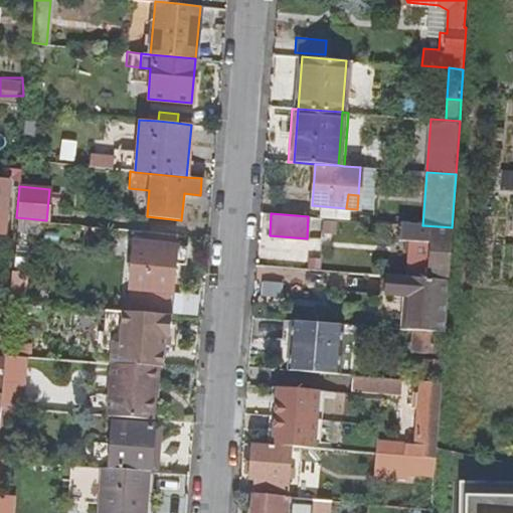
[(16,218),(15,230),(36,231),(37,220),(16,218)]
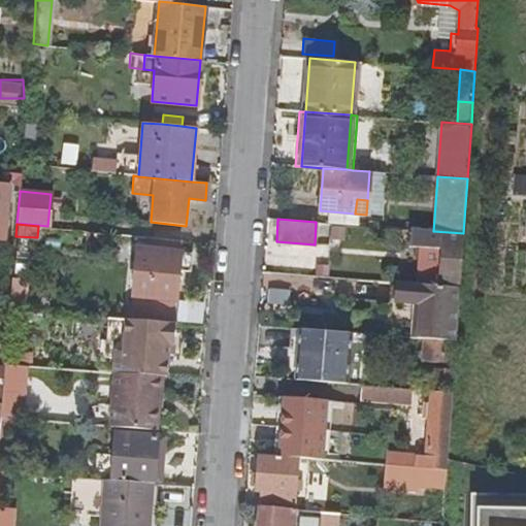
[(440,238),(437,285),(459,287),(463,233),(433,231),(425,230),(424,237),(440,238)]
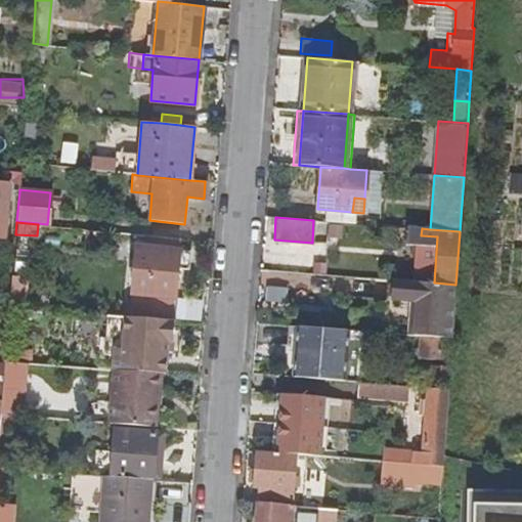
[(141,245),(140,262),(137,262),(136,272),(178,276),(179,266),(189,266),(190,250),(180,249),(181,237),(147,234),(146,246),(141,245)]
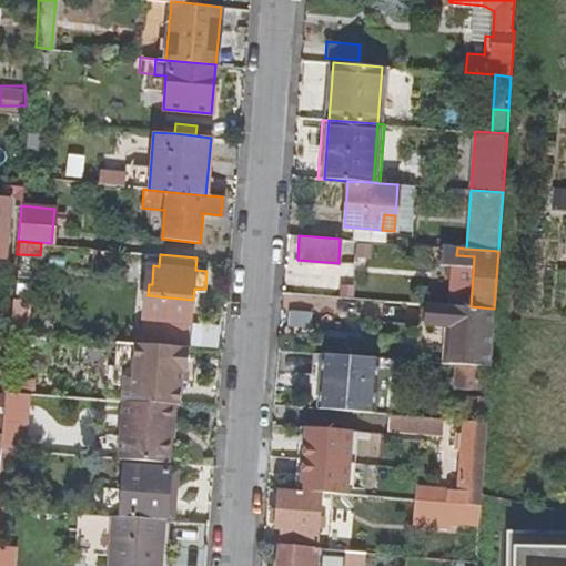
[(418,302),(417,323),(425,323),(426,303),(418,302)]
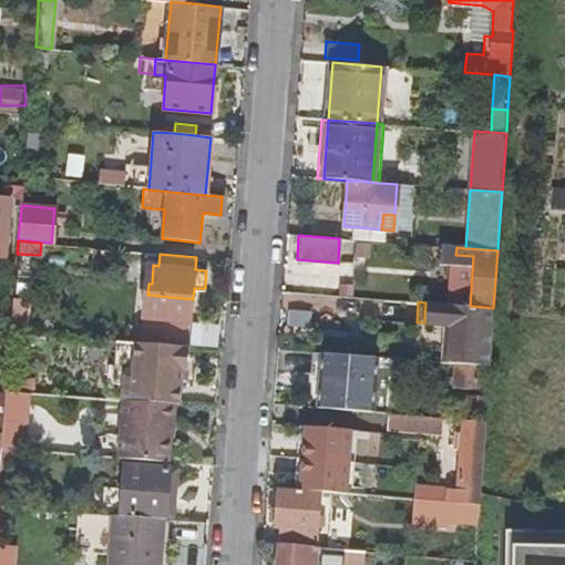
[(449,325),(447,362),(454,363),(478,366),(489,366),(492,327),(493,308),(470,306),(425,302),(424,322),(449,325)]
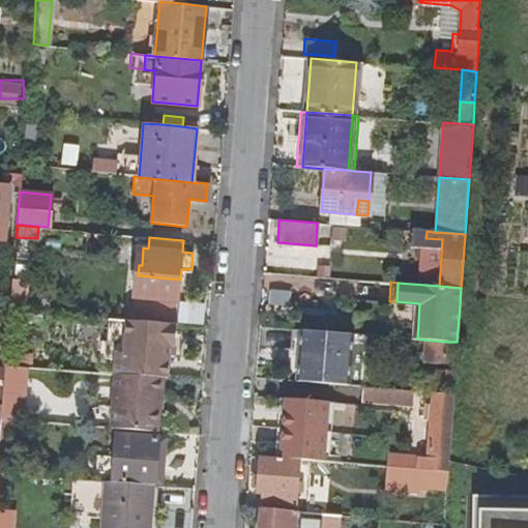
[(174,346),(176,323),(125,319),(123,352),(120,352),(115,356),(114,373),(115,374),(160,377),(167,377),(169,355),(170,346),(174,346)]
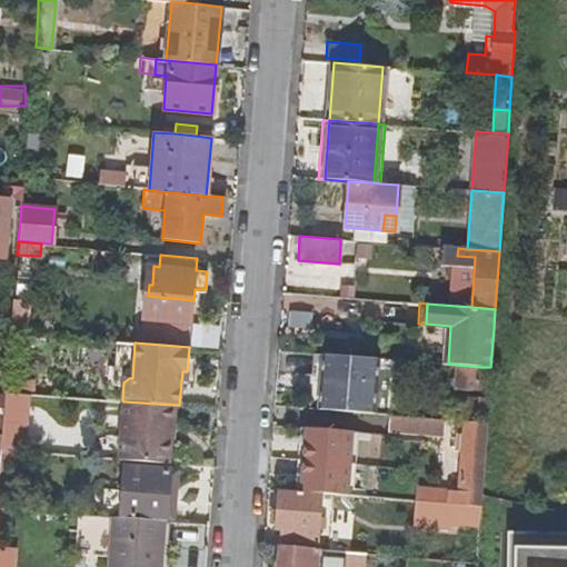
[(321,352),(318,409),(375,414),(379,358),(321,352)]
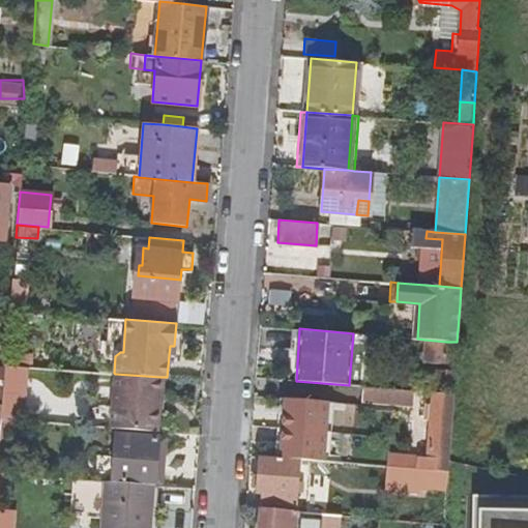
[(424,340),(423,361),(445,362),(446,342),(424,340)]
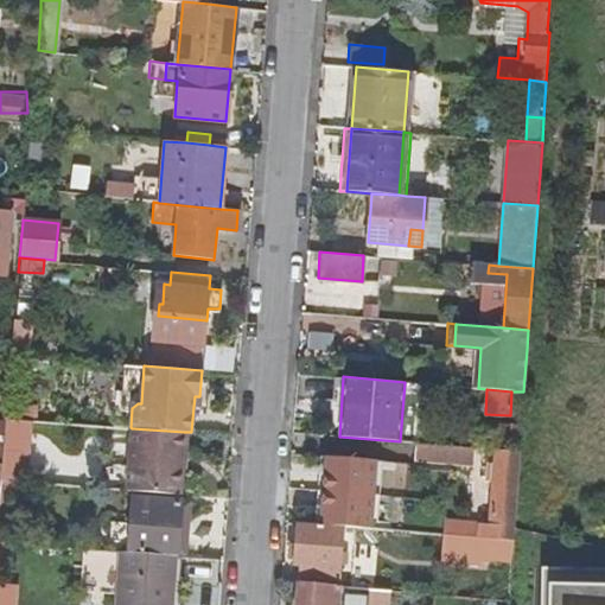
[(5,419),(4,437),(21,438),(23,420),(5,419)]
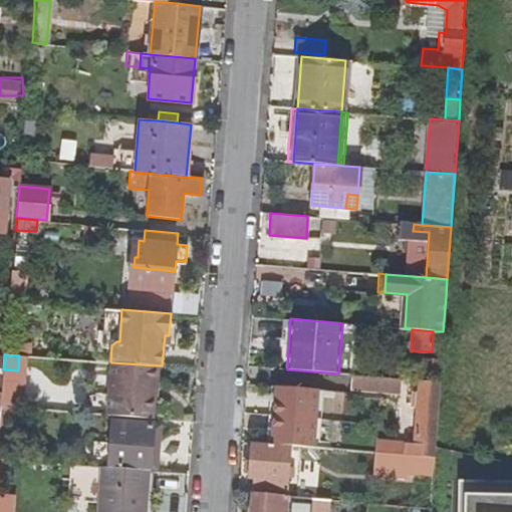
[(422,358),(421,374),(440,376),(441,359),(422,358)]
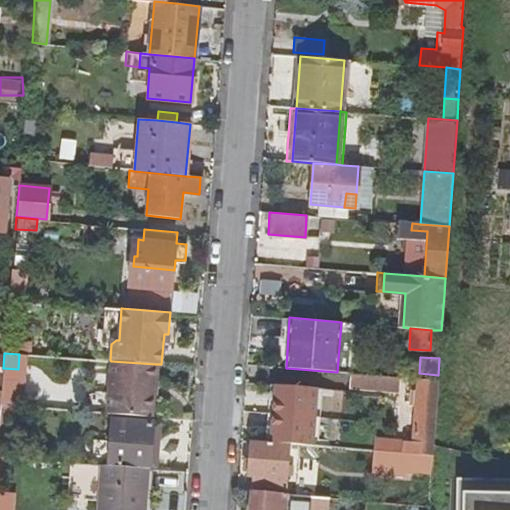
[(111,361),(107,412),(151,415),(155,364),(111,361)]
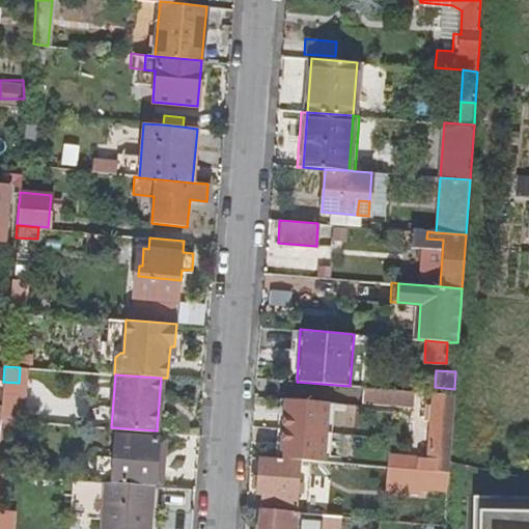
[(2,391),(1,406),(18,407),(19,383),(3,382),(2,391)]
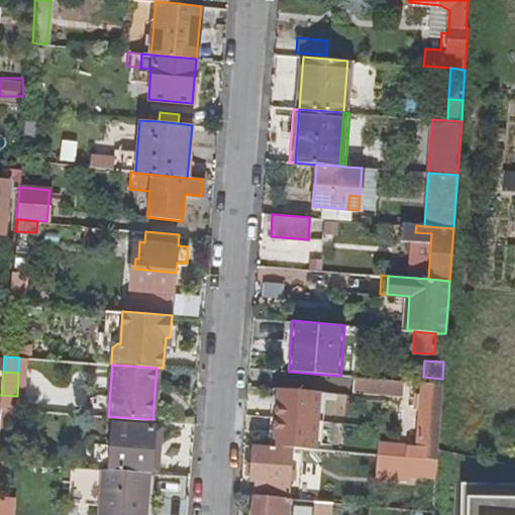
[(353,377),(352,392),(402,396),(404,381),(353,377)]
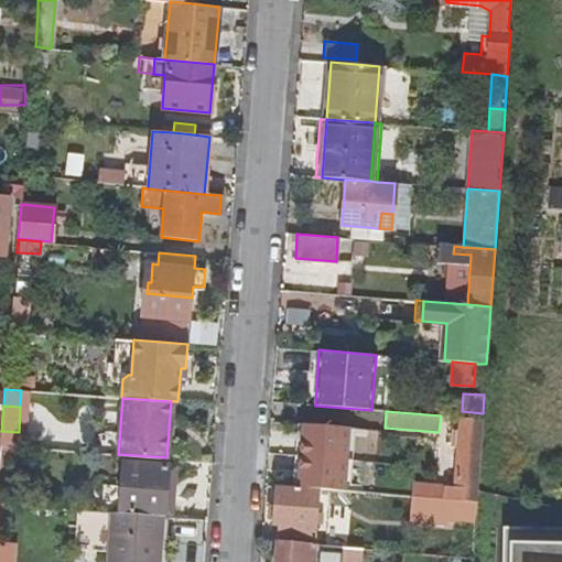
[(413,483),(412,496),(450,498),(476,500),(477,493),(477,492),(483,419),(461,417),(460,430),(453,429),(452,446),(458,447),(455,486),(413,483)]
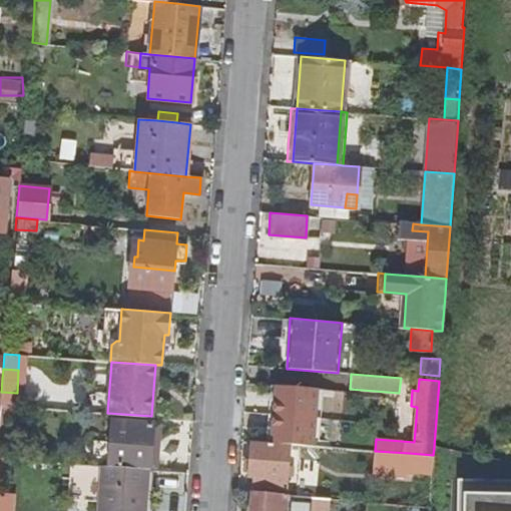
[(112,420),(108,465),(142,468),(146,468),(149,468),(152,424),(112,420)]
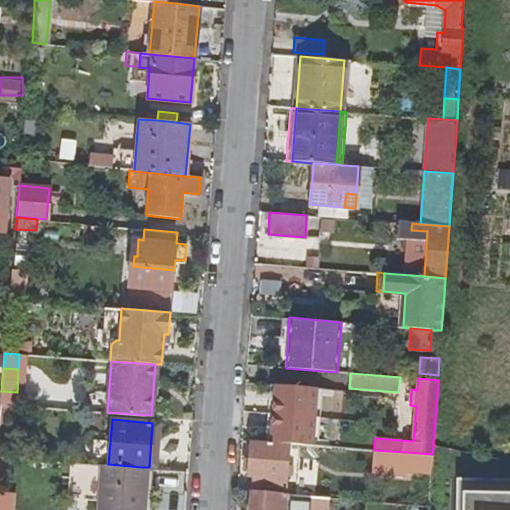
[(250,440),(247,475),(252,476),(251,490),(285,493),(289,443),(250,440)]
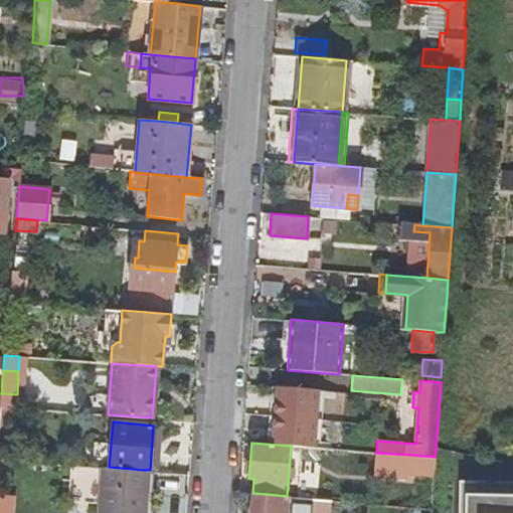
[(376,453),(374,472),(408,475),(408,472),(410,455),(376,453)]
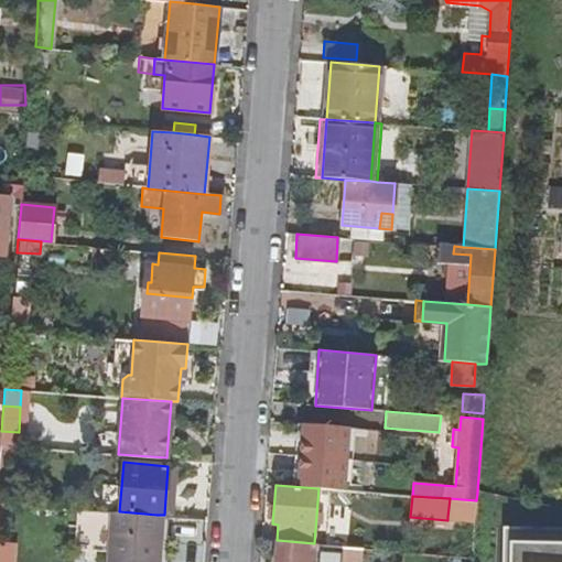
[(450,498),(447,517),(475,519),(476,500),(450,498)]
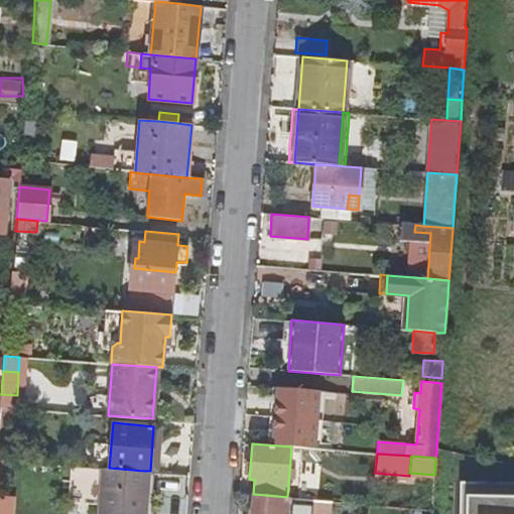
[(101,468),(96,513),(144,513),(145,501),(141,501),(143,471),(109,468),(101,468)]
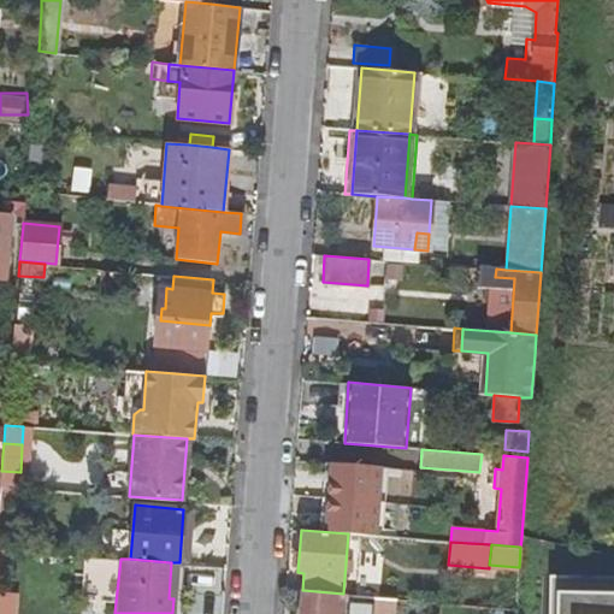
[(613,613),(613,588),(602,589),(600,613),(613,613)]
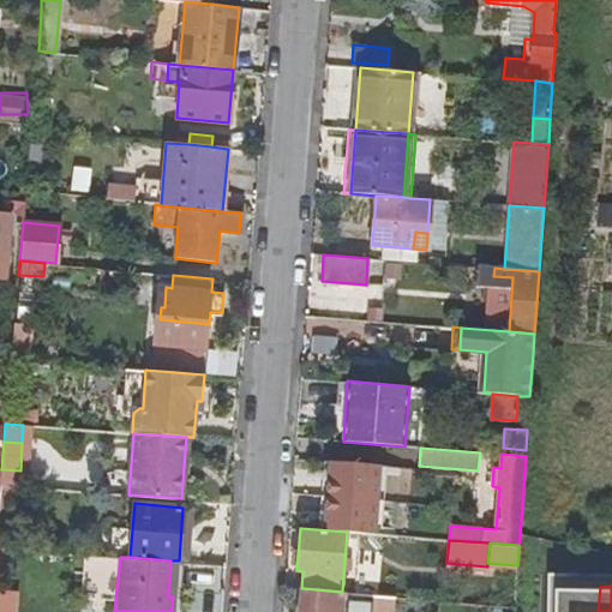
[(301,588),(299,611),(341,611),(341,609),(373,611),(372,611),(391,611),(394,597),(342,592),(301,588)]
